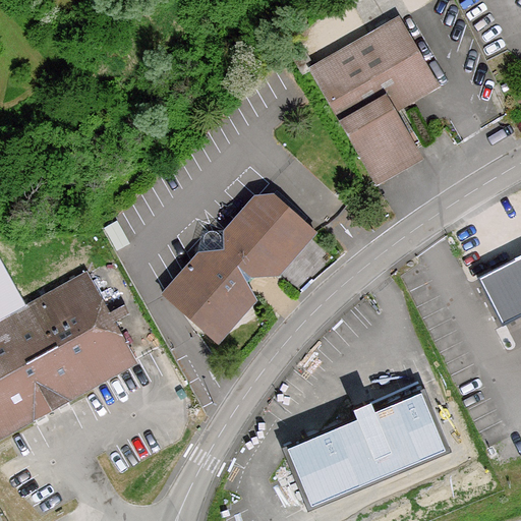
[(289,50),(304,75),(312,70),(375,180),(420,156),(396,112),(438,87),(400,20),(317,68),(302,43),(289,50)]
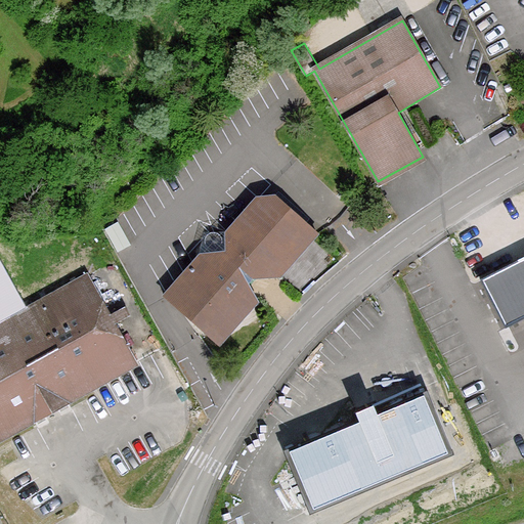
[(210,320),(215,331),(252,309),(248,300),(255,296),(252,286),(267,267),(276,273),(304,244),(296,235),(303,228),(272,203),(266,210),(258,204),(229,234),(237,242),(218,264),(209,257),(187,281),(189,286),(180,291),(200,325),(210,320)]
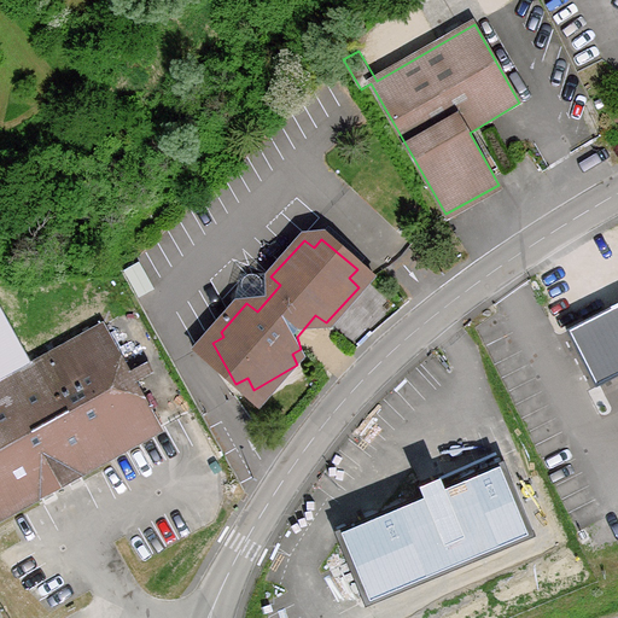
[(105,326),(0,384),(0,516),(1,518),(44,495),(36,483),(46,477),(48,479),(51,481),(54,481),(56,481),(58,479),(60,478),(62,476),(63,474),(63,472),(62,470),(62,468),(74,462),(81,474),(110,459),(163,430),(105,326)]
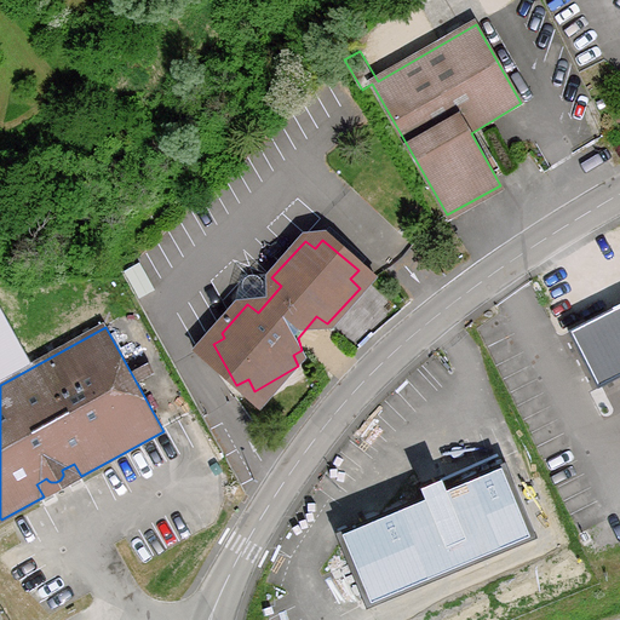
[(44,497),(81,476),(74,464),(62,470),(62,471),(63,474),(63,476),(62,477),(61,480),(58,481),(56,482),(55,482),(51,482),(49,481),(46,478),(36,484),(44,497)]
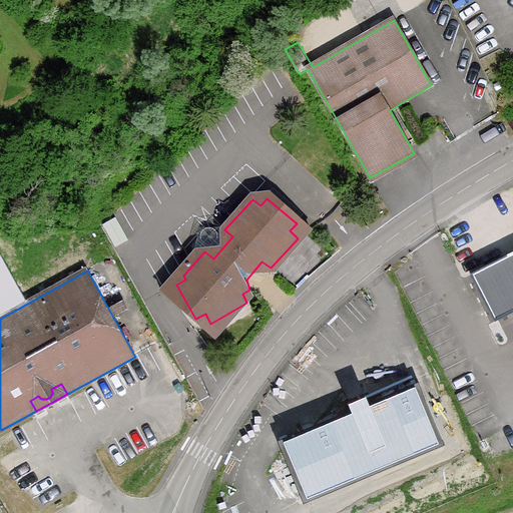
[(436,440),(415,388),(313,430),(282,442),(284,447),(291,464),(304,495),(436,440)]
